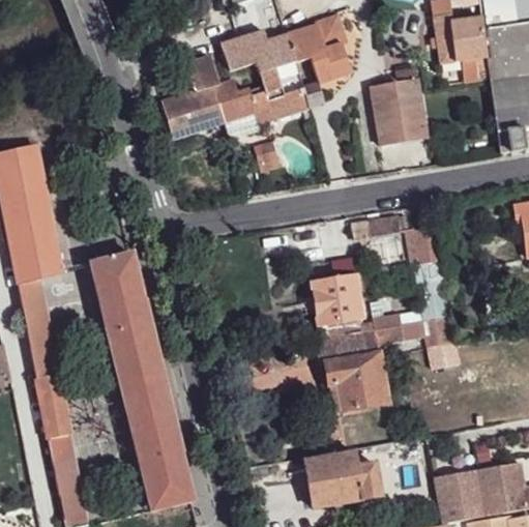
[(427,0),(437,62),(451,59),(457,59),(477,58),(487,57),(478,13),(447,18),(444,0),(427,0)]
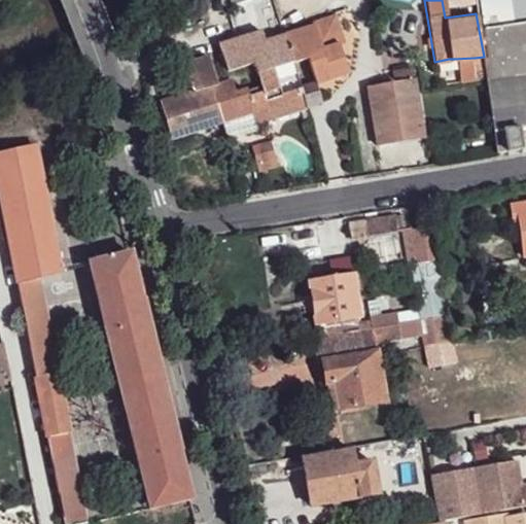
[(476,13),(474,0),(442,0),(445,18),(476,13)]
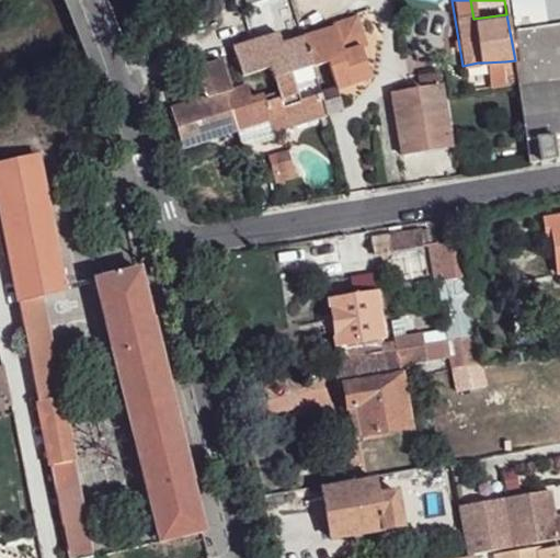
[(509,0),(518,59),(515,60),(520,89),(527,137),(552,134),(559,132),(559,0),(509,0)]
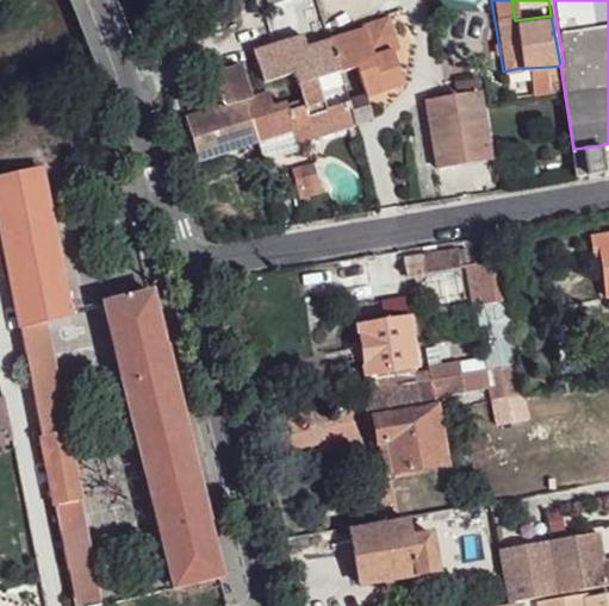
[(361,26),(328,36),(329,42),(337,72),(354,66),(364,95),(402,83),(391,49),(395,48),(385,13),(360,20),(361,26)]
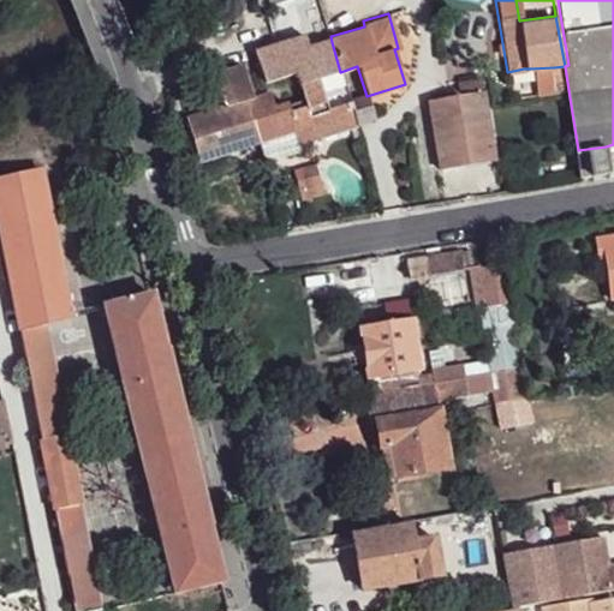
[(331,36),(299,45),(300,51),(332,42),(331,36)]
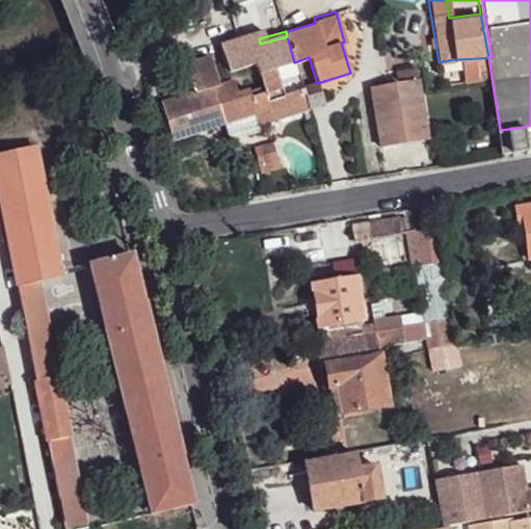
[(287,36),(260,44),(262,55),(255,58),(258,73),(294,62),(287,36)]
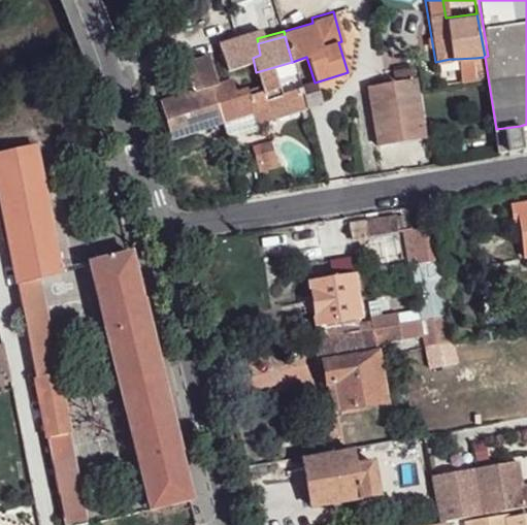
[(179,67),(188,94),(250,74),(256,72),(253,58),(260,55),(258,43),(179,67)]
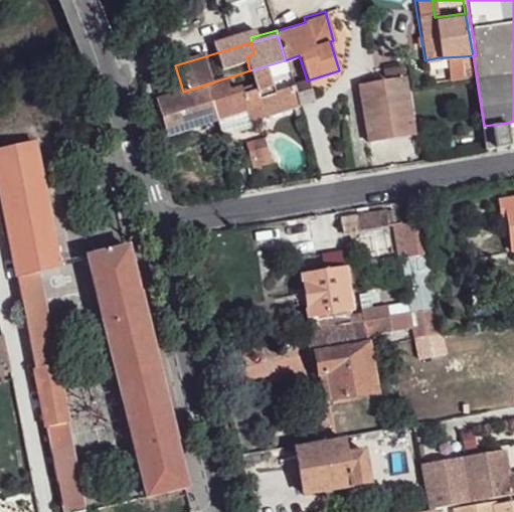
[(464,56),(444,57),(447,77),(467,74),(464,56)]
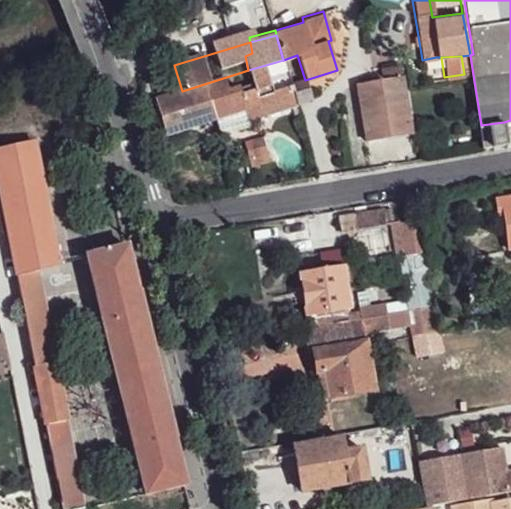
[(365,84),(356,86),(365,139),(410,132),(404,92),(400,65),(383,67),(384,80),(365,84)]
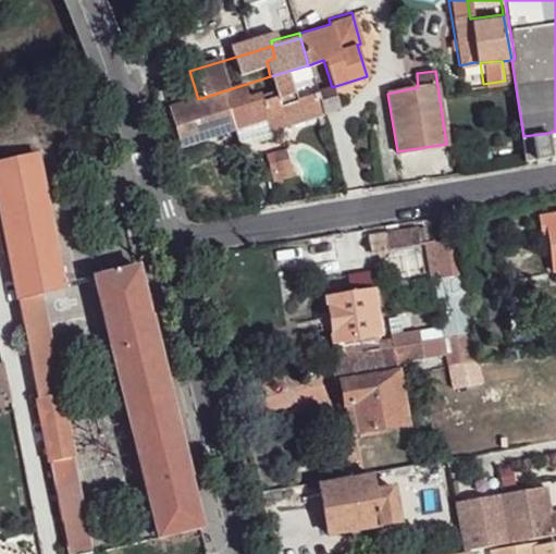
[(198,99),(169,108),(169,110),(180,143),(181,145),(267,118),(266,111),(272,107),(263,78),(198,99)]
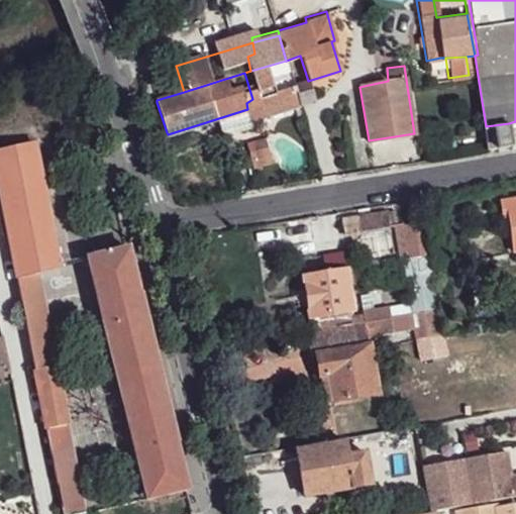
[(303,85),(291,88),(295,102),(308,98),(303,85)]
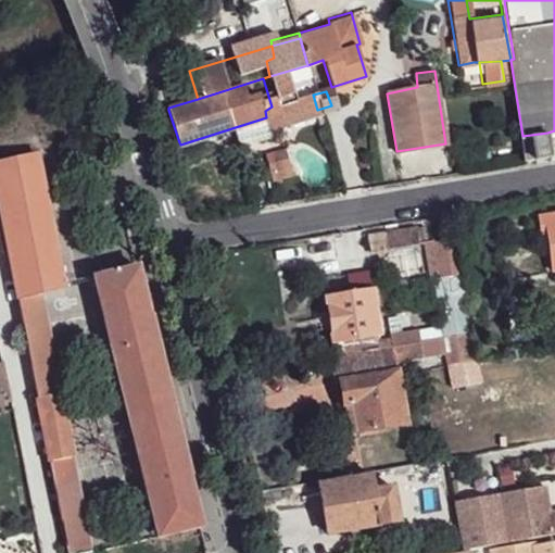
[(272,107),(265,111),(266,117),(270,127),(318,114),(317,110),(313,95),(272,107)]
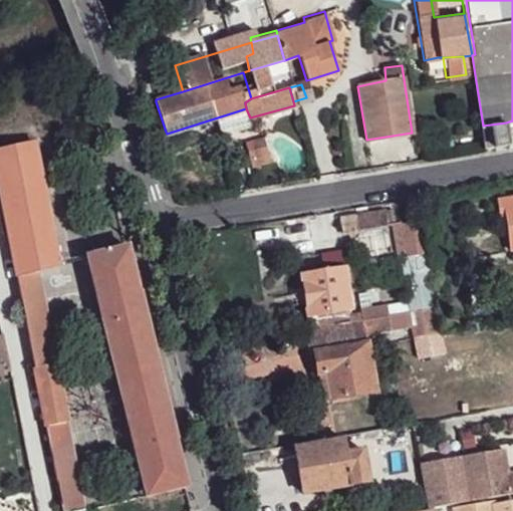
[(156,101),(149,102),(159,134),(166,132),(156,101)]
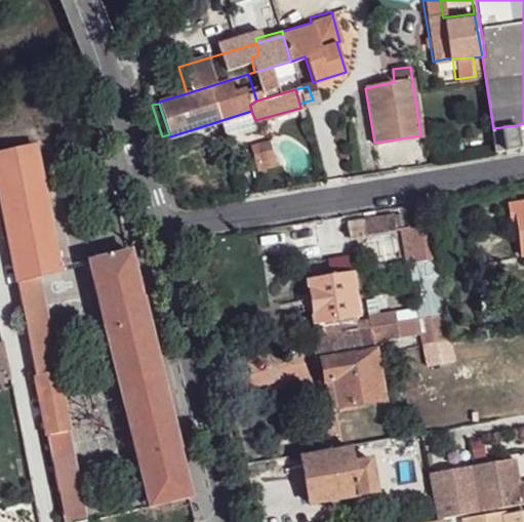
[(517,125),(493,128),(497,150),(522,146),(517,125)]
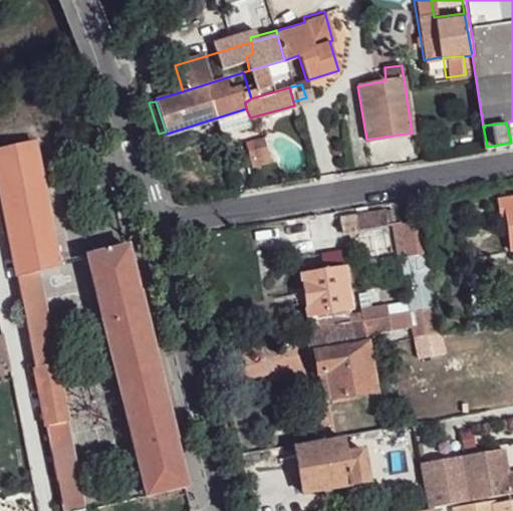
[(0,198),(15,275),(17,275),(37,270),(59,265),(35,142),(0,149),(0,198)]
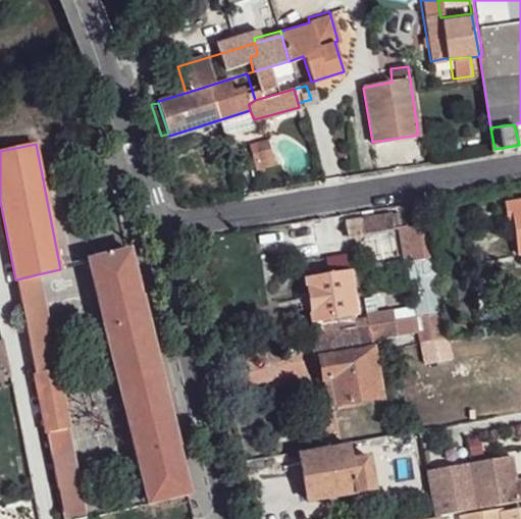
[(520,200),(505,203),(508,219),(513,219),(519,254),(520,253),(520,200)]
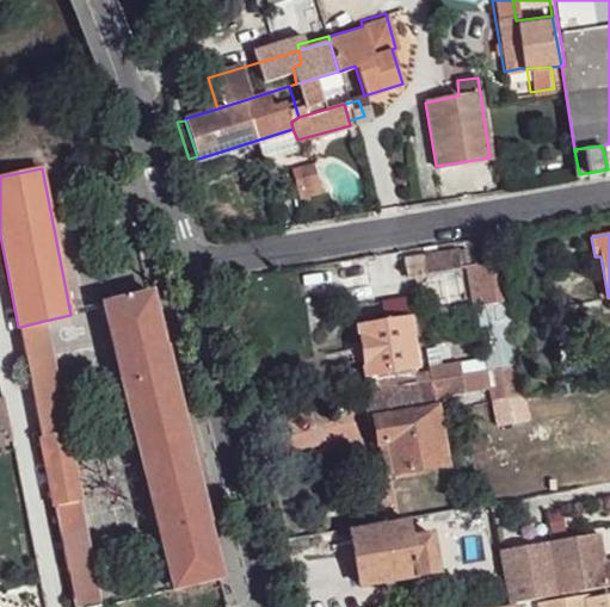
[(466,249),(423,256),(426,274),(468,267),(466,249)]
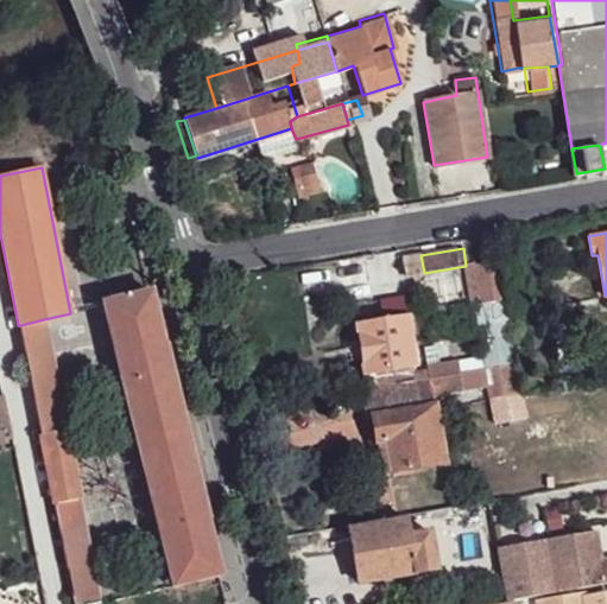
[(499,264),(473,268),(480,303),(505,299),(499,264)]
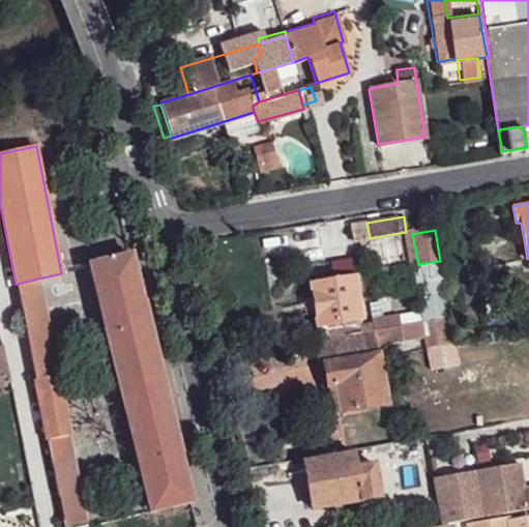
[(90,262),(150,509),(192,499),(130,252),(90,262)]
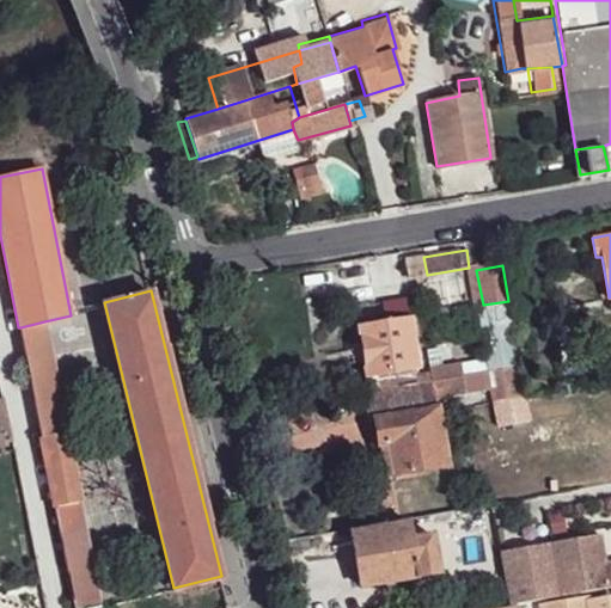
[(404,300),(382,301),(385,320),(359,325),(361,342),(364,360),(368,375),(415,368),(404,300)]
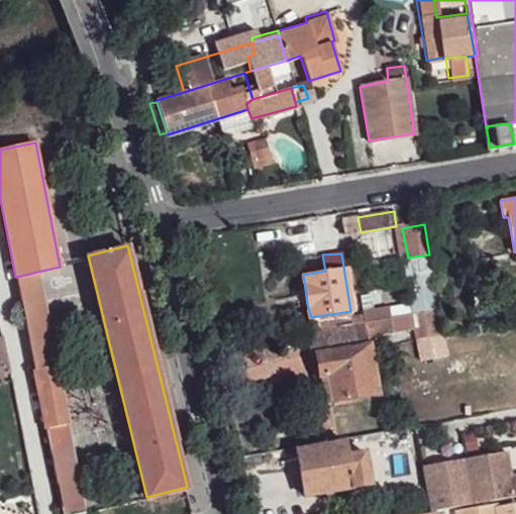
[(37,272),(17,277),(34,368),(56,364),(37,272)]
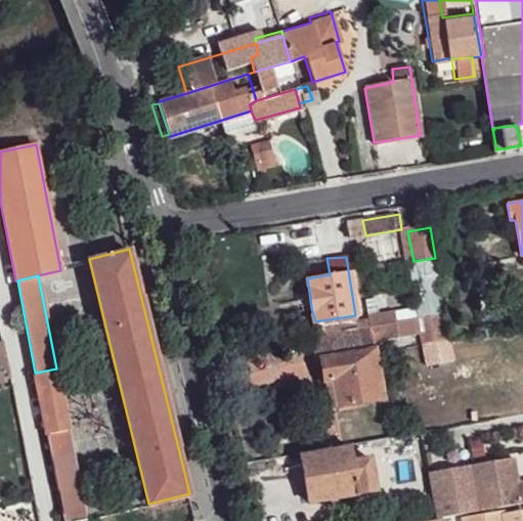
[(309,293),(301,294),(303,310),(311,308),(309,293)]
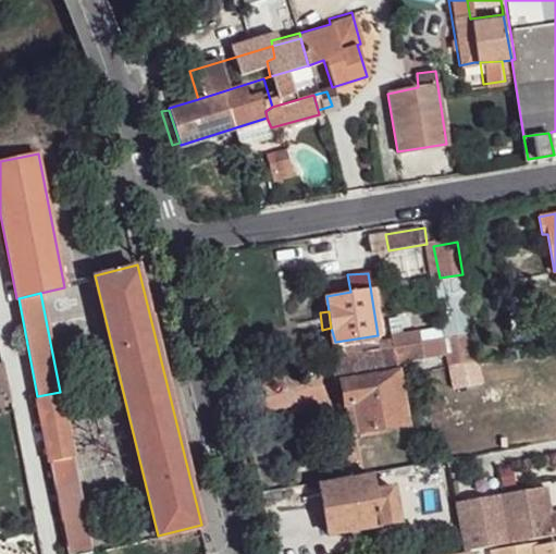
[(471,334),(444,339),(449,365),(476,360),(471,334)]
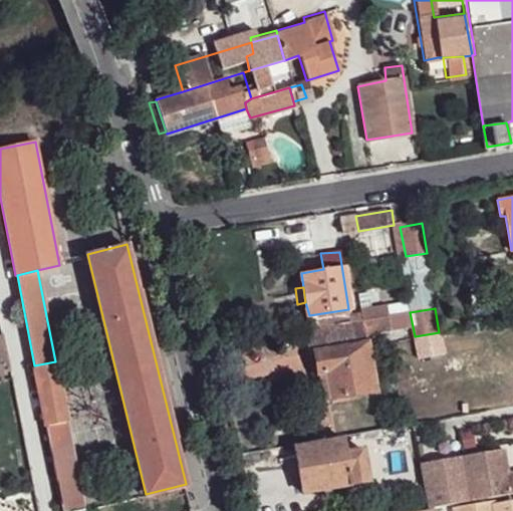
[(389,315),(306,329),(318,403),(377,393),(367,335),(392,331),(389,315)]
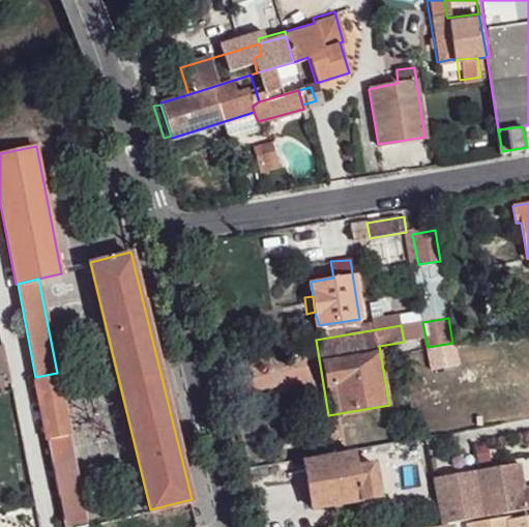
[(34,378),(46,438),(68,434),(57,373),(35,377),(34,378)]
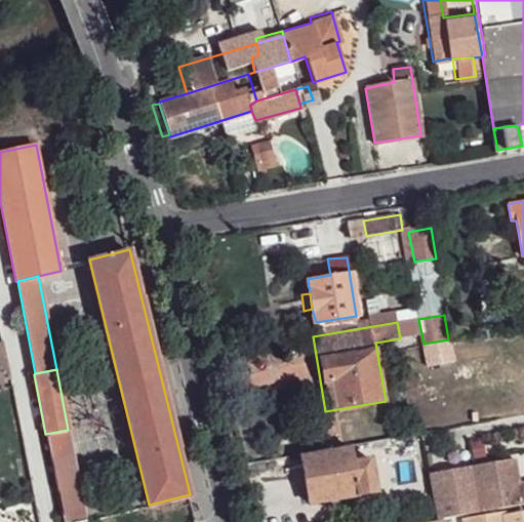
[(365,446),(299,457),(309,500),(373,490),(371,478),(365,446)]
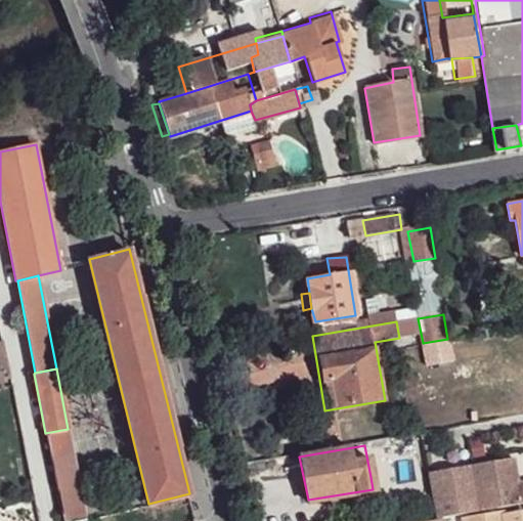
[(418,454),(408,457),(411,464),(420,463),(418,454)]
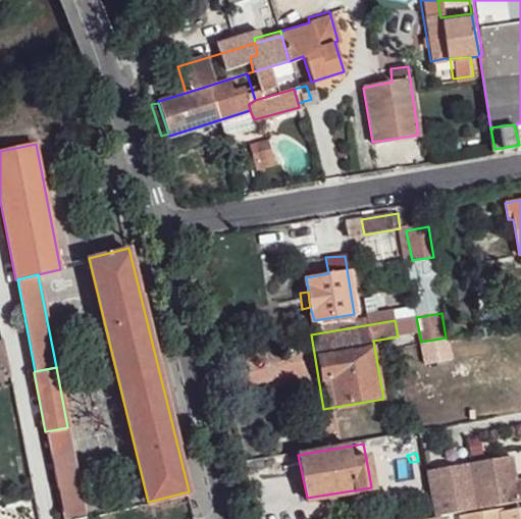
[(467,463),(423,471),(432,517),(439,516),(456,512),(476,508),(520,500),(520,477),(509,480),(505,457),(467,463)]
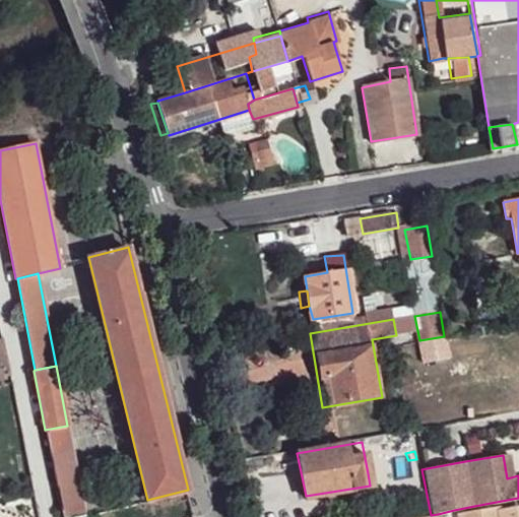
[(518,516),(518,502),(456,513),(457,516),(518,516)]
